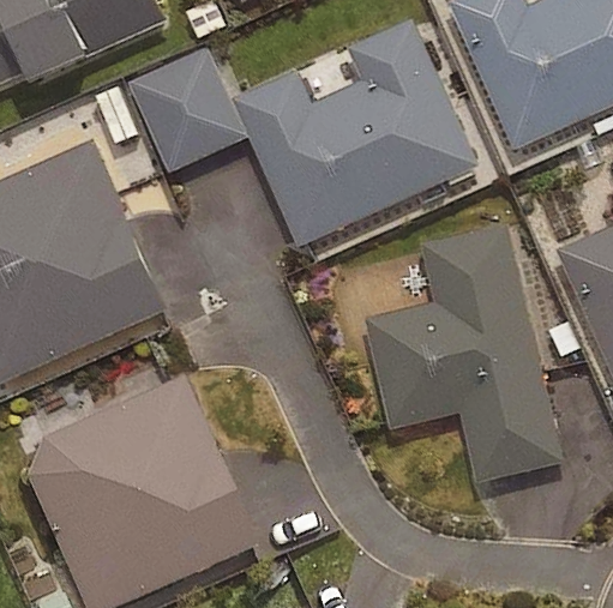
[(0,0),(0,84),(23,74),(28,83),(166,22),(155,0),(0,0)]
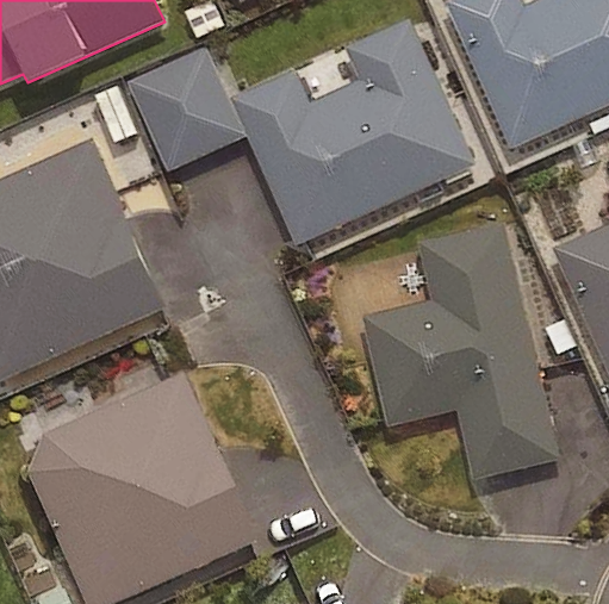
[(608,0),(539,0),(524,7),(521,0),(448,0),(447,1),(514,148),(608,104),(608,0)]
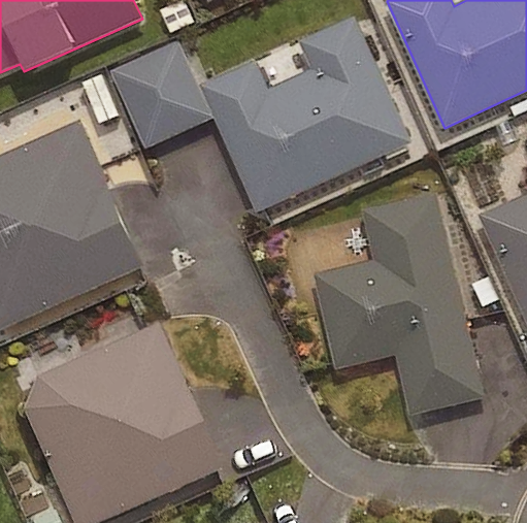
[(410,143),(353,17),(299,41),(311,69),(268,89),(256,62),(200,87),(258,211),(410,143)]
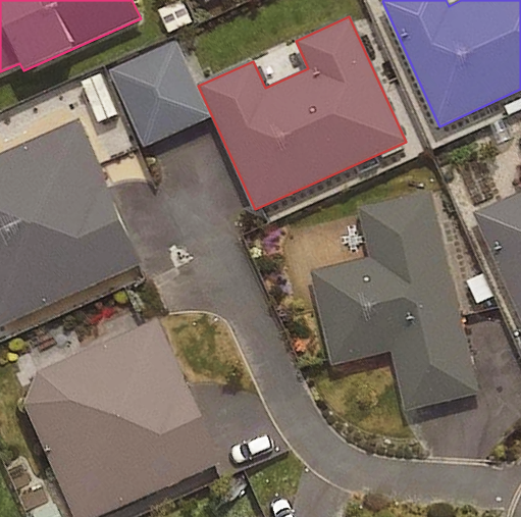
[(0,326),(142,263),(76,117),(0,151),(0,326)]
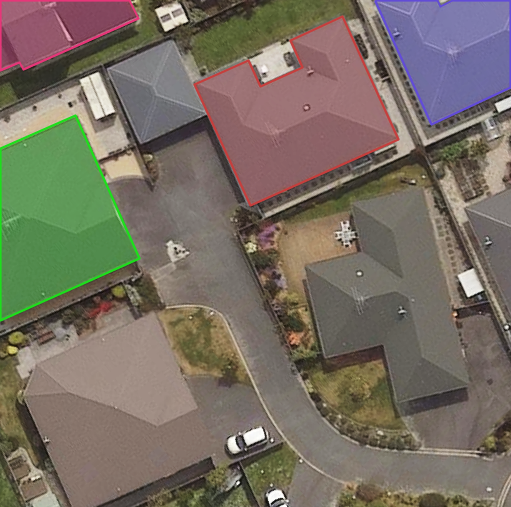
[(510,185),(462,208),(510,316),(510,185)]
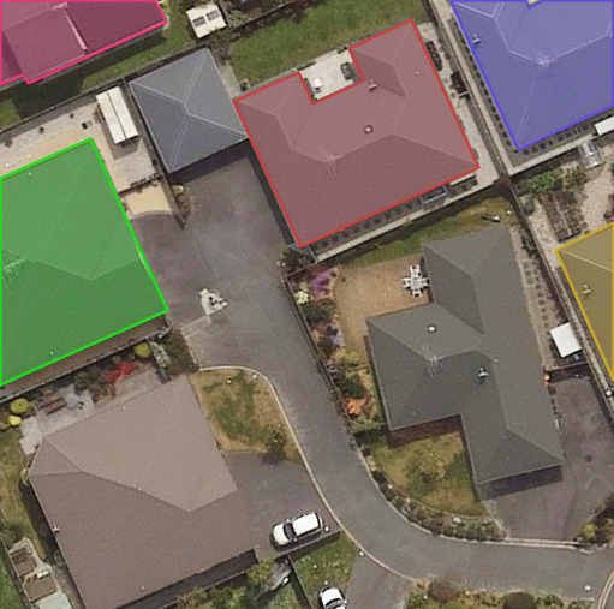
[(565,464),(507,224),(423,244),(437,303),(365,320),(392,430),(462,413),(478,484),(565,464)]
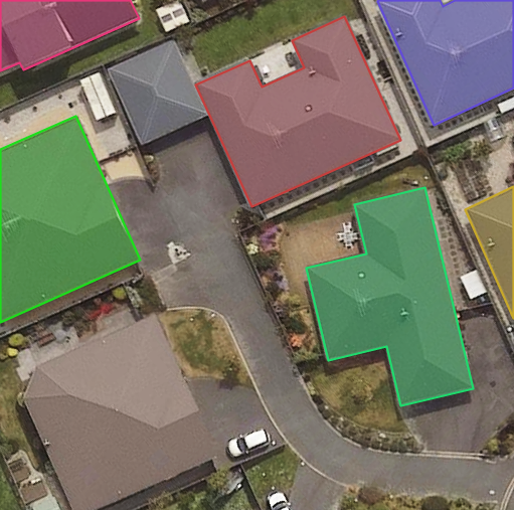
[(104,509),(214,462),(150,318),(30,370),(18,404),(64,509),(104,509)]
